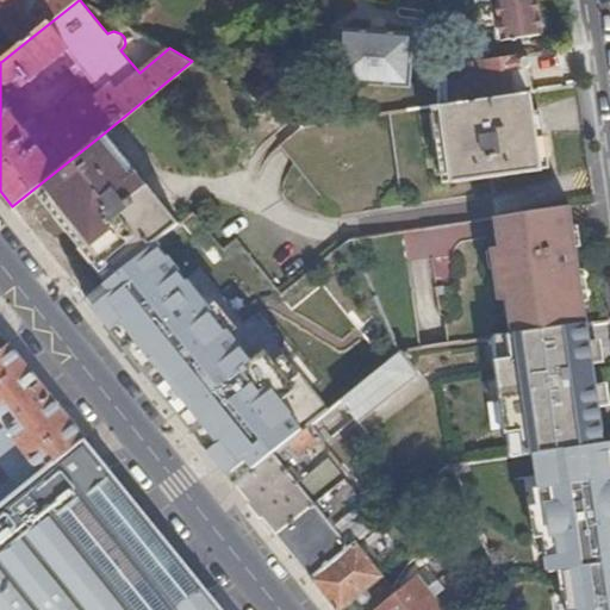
[(0,0),(0,20),(22,45),(79,0),(0,0)]
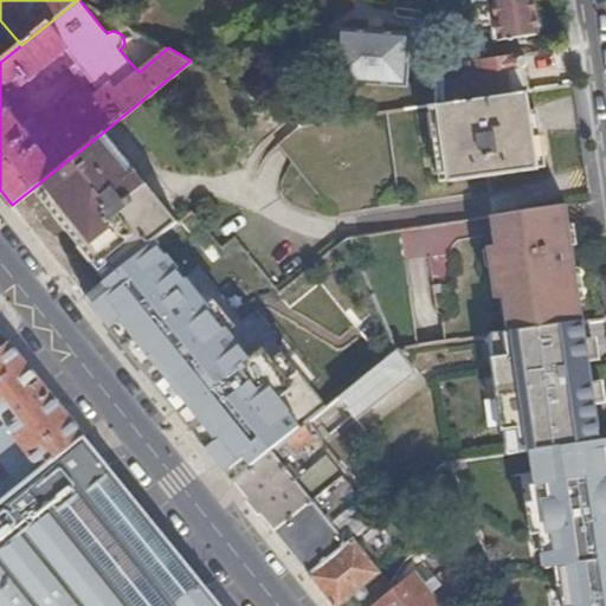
[(414,0),(414,20),(437,20),(437,6),(437,0),(414,0)]
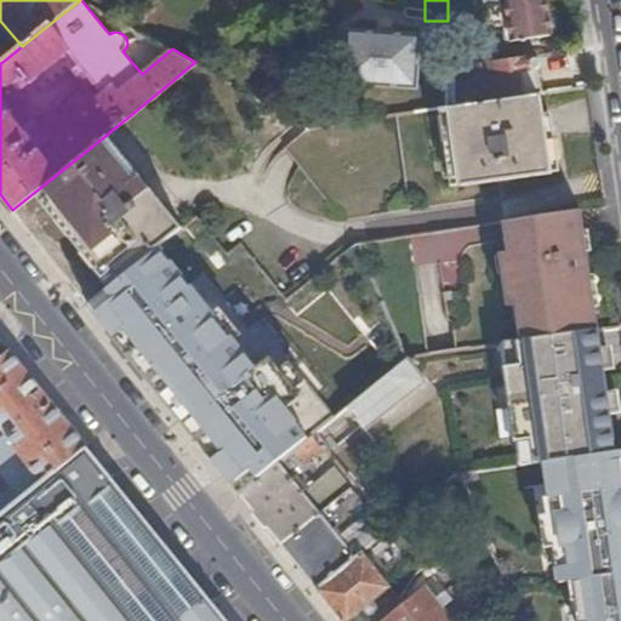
[(551,34),(546,0),(506,0),(510,20),(505,21),(507,40),(551,34)]
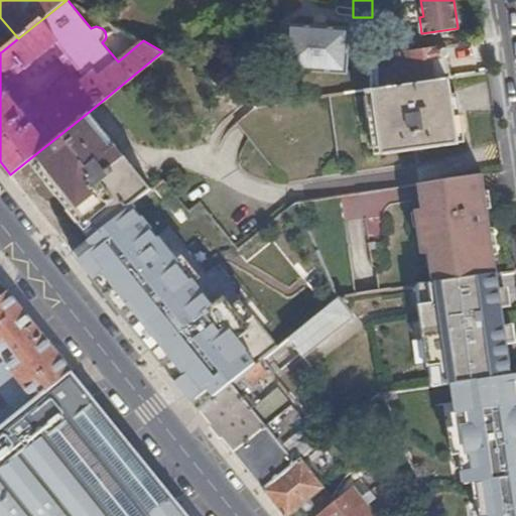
[(107,15),(106,20),(114,24),(115,17),(107,15)]
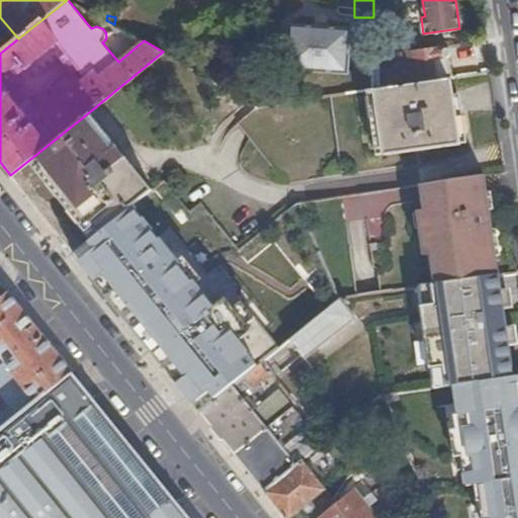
[(347,73),(346,92),(354,91),(355,71),(349,71),(351,28),(290,24),(287,69),(347,73)]
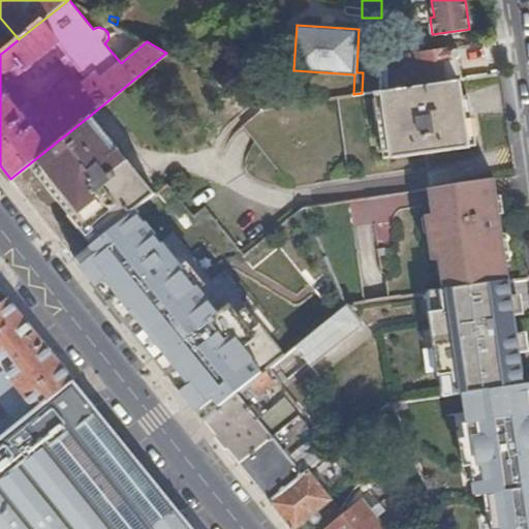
[(462,79),(458,47),(412,54),(413,67),(395,70),(397,81),(415,78),(416,85),(460,79),(462,79)]
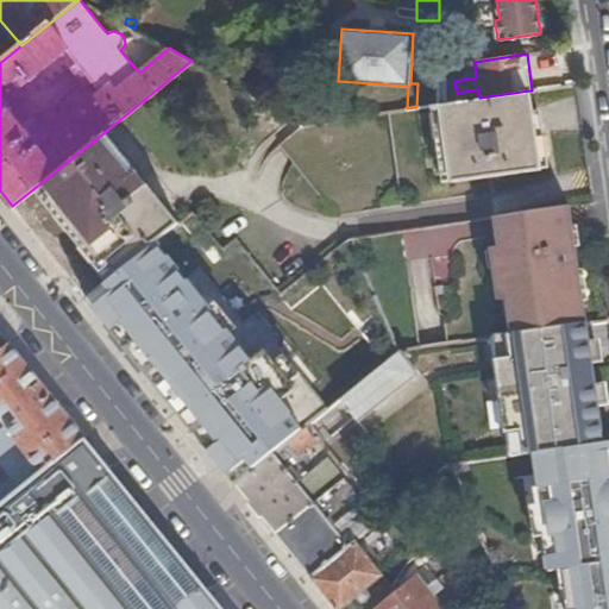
[(426,67),(426,106),(438,104),(439,68),(426,67)]
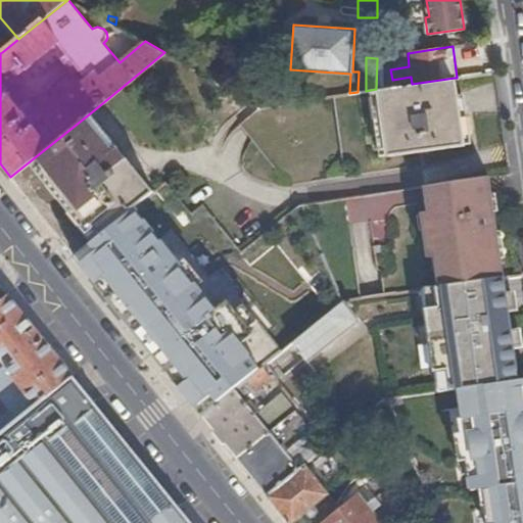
[(455,78),(412,84),(378,89),(388,155),(463,144),(458,106),(449,107),(448,98),(457,97),(455,78)]
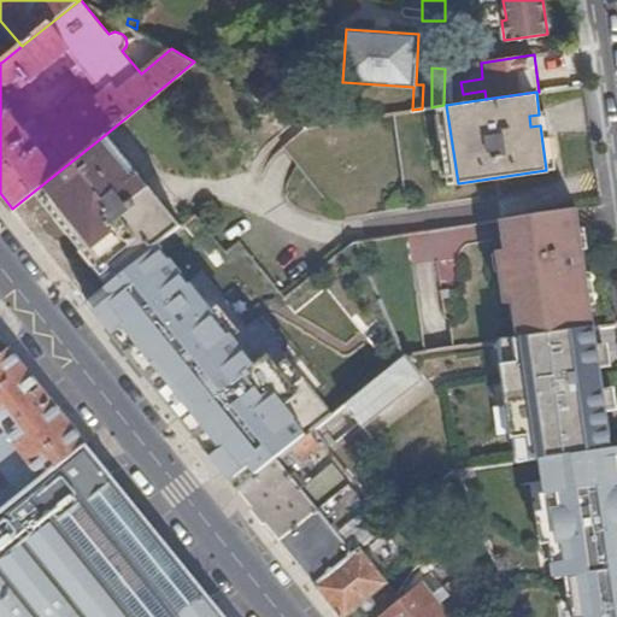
[(540,125),(539,115),(529,116),(530,127),(540,125)]
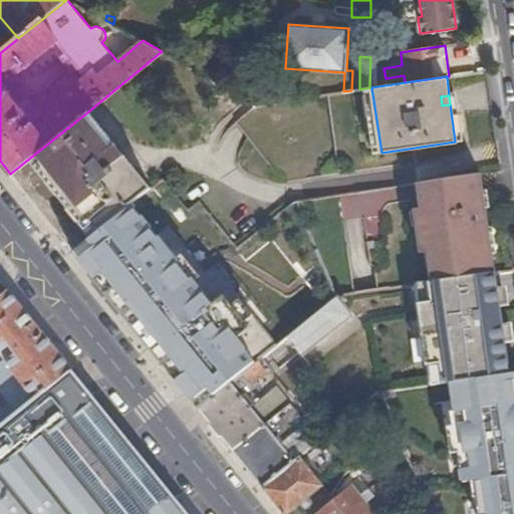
[(150,191),(88,111),(10,174),(36,207),(61,188),(66,194),(68,192),(75,200),(48,221),(73,252),(140,200),(150,191)]
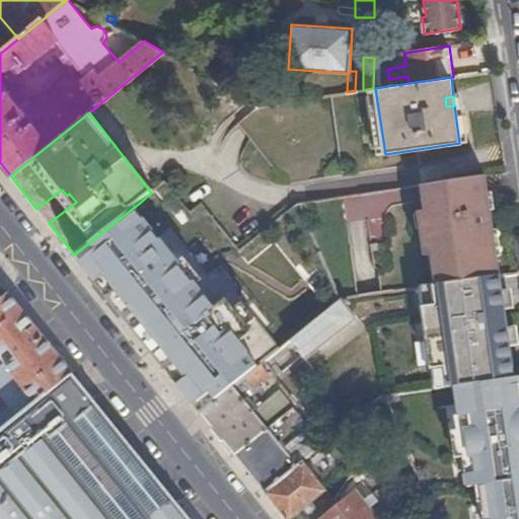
[(489,201),(485,175),(416,186),(418,201),(465,194),(467,210),(473,210),(472,203),(489,201)]
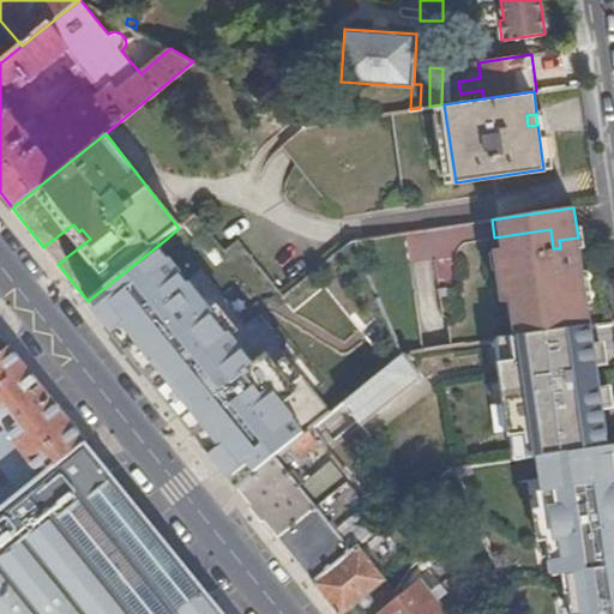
[(73,224),(43,247),(58,264),(90,239),(82,229),(79,232),(73,224)]
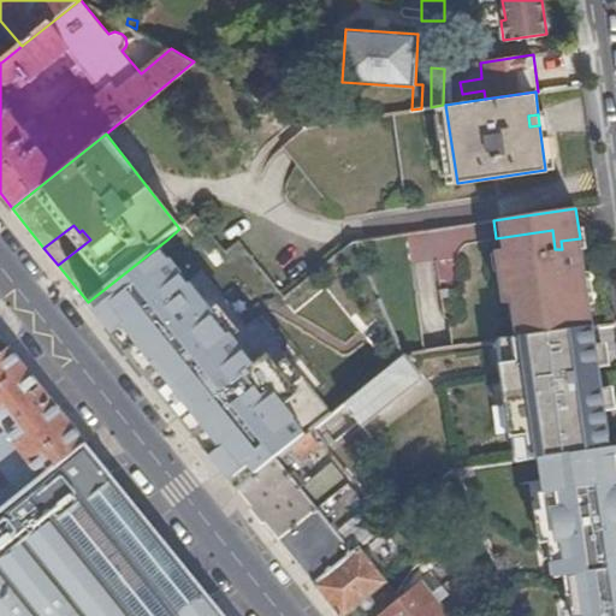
[(593,326),(580,238),(561,241),(562,249),(555,249),(552,230),(496,238),(497,252),(490,253),(497,304),(505,303),(510,338),(515,338),(578,329),(593,326)]
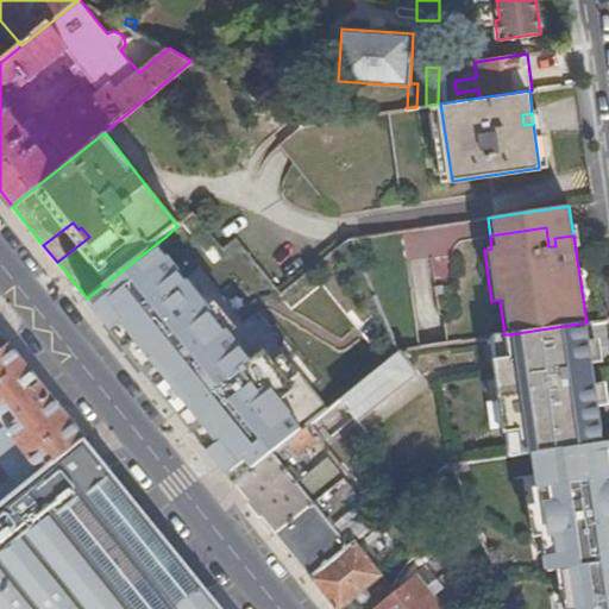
[(199,274),(165,237),(87,299),(117,336),(199,274)]
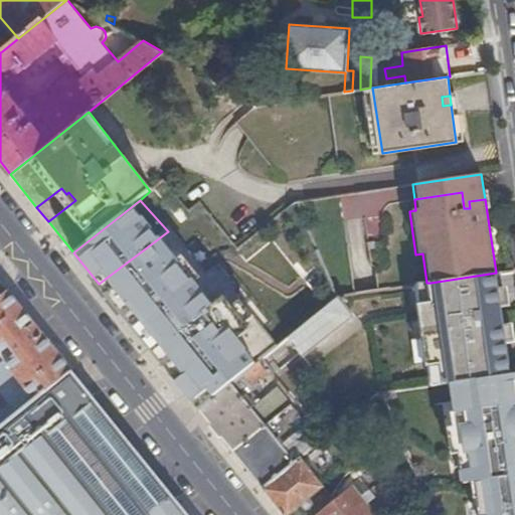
[(202,277),(205,274),(168,231),(99,284),(137,331),(202,277)]
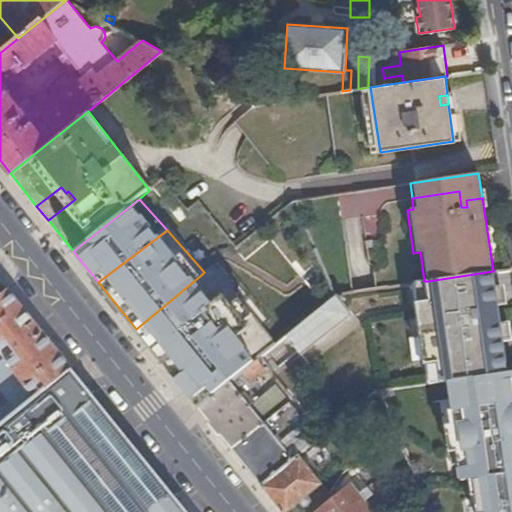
[(511,290),(511,267),(493,271),(480,273),(482,290),(486,294),(511,290)]
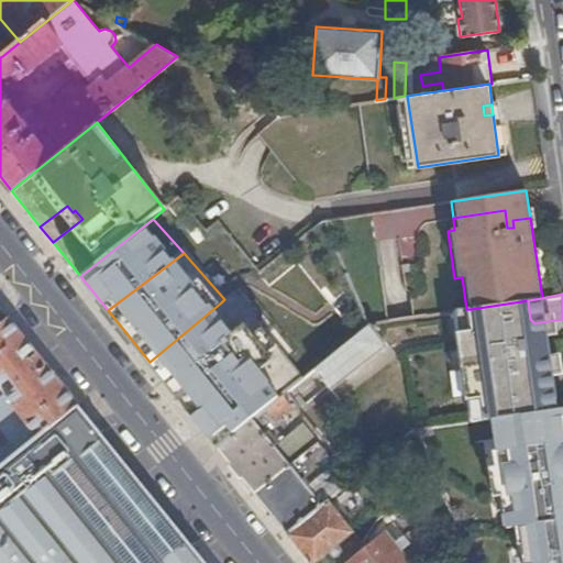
[(240,328),(221,302),(150,362),(184,405),(218,377),(203,359),(240,328)]
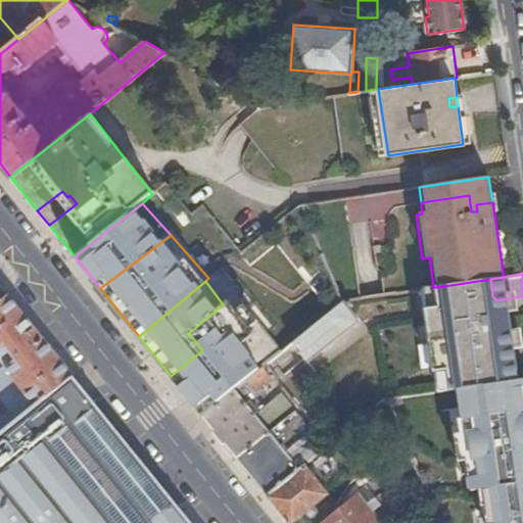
[(0,301),(8,295),(0,284),(0,301)]
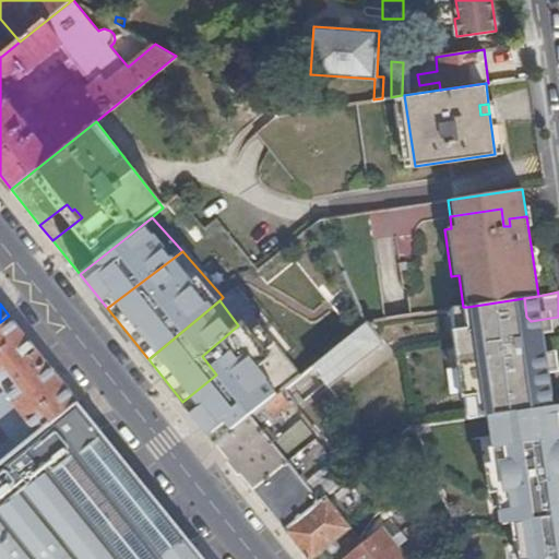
[(467,307),(463,307),(451,309),(452,321),(468,319),(467,307)]
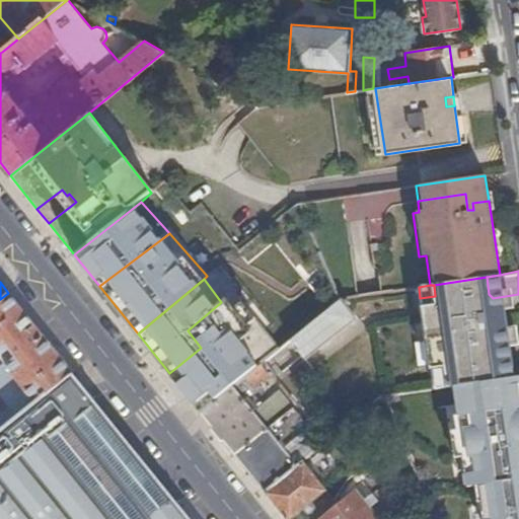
[(0,426),(2,429),(72,372),(8,293),(0,299),(0,355),(10,369),(0,377),(0,390),(11,405),(0,415),(0,426)]
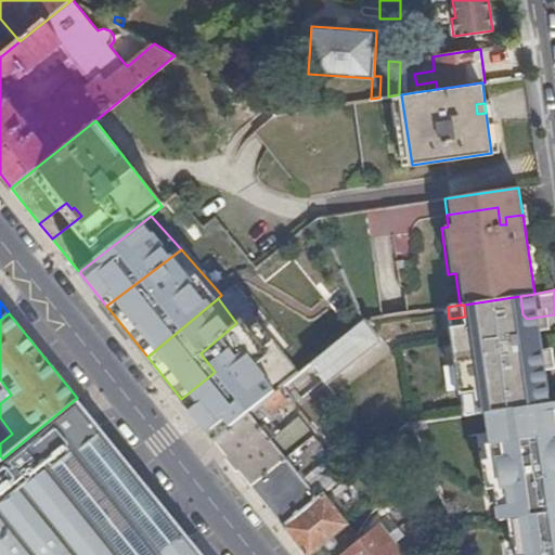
[(366,319),(282,387),(289,396),(293,392),(308,381),(307,378),(318,379),(326,385),(383,340),(366,319)]
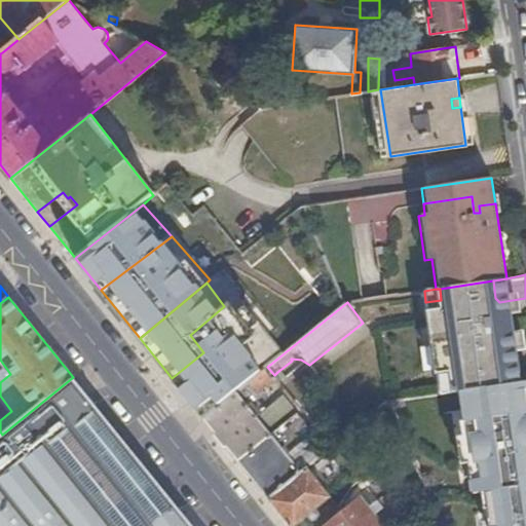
[(525,353),(519,354),(517,352),(514,350),(511,350),(509,351),(506,353),(504,357),(485,360),(479,310),(439,316),(440,320),(433,315),(414,317),(408,324),(409,338),(418,343),(436,341),(442,335),(443,349),(438,350),(433,354),(435,362),(439,365),(463,362),(467,388),(525,379),(525,353)]
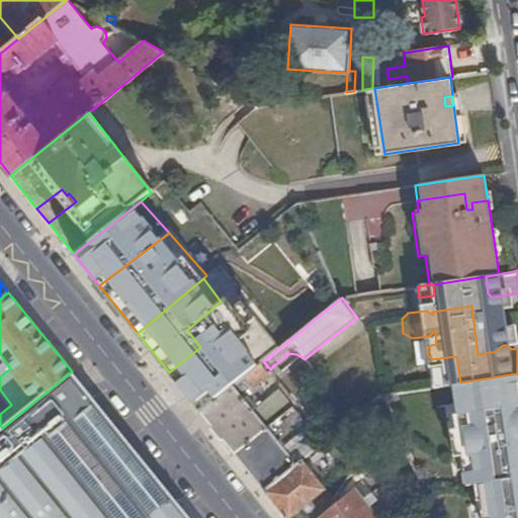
[(235,322),(200,347),(169,372),(200,411),(233,385),(245,376),(260,364),(263,361),(235,322)]
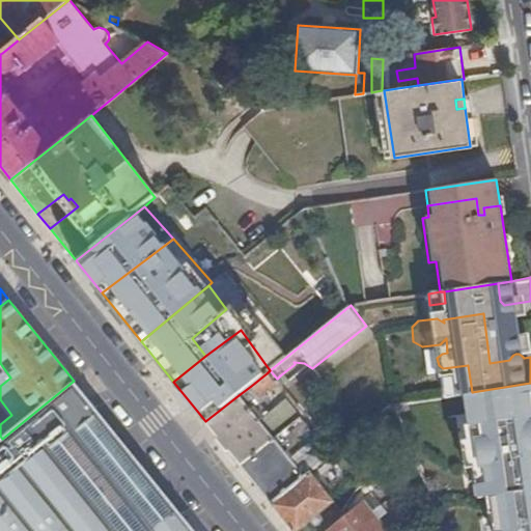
[(267,373),(251,386),(258,394),(273,383),(267,373)]
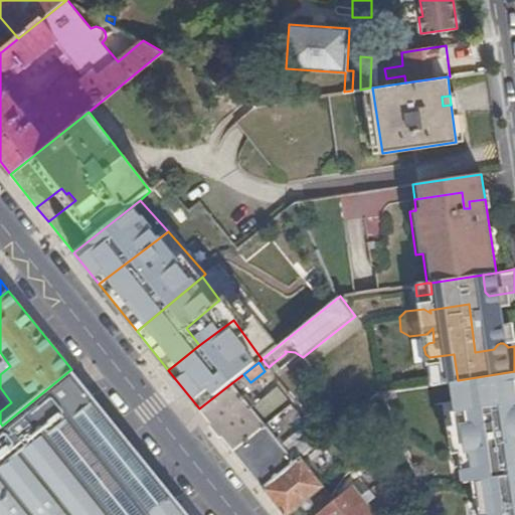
[(0,514),(189,514),(71,369),(2,425),(0,426),(0,514)]
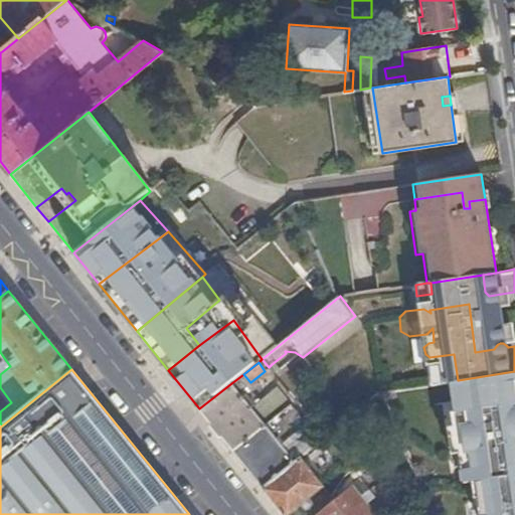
[(243,374),(231,383),(242,397),(247,393),(250,382),(243,374)]
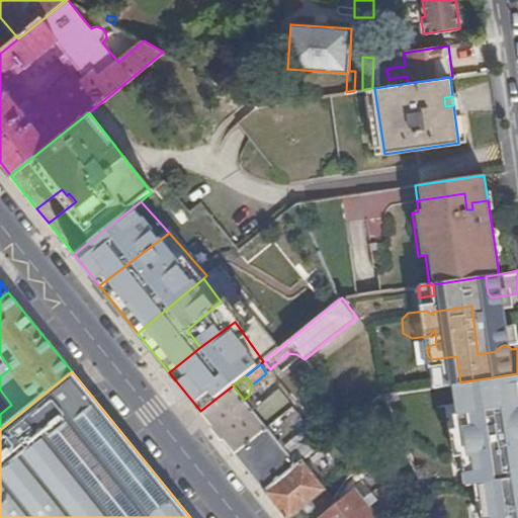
[(233,385),(200,411),(265,490),(325,441),(327,439),(298,403),(266,427),(263,423),(289,402),(279,390),(258,407),(249,396),(244,400),(233,385)]
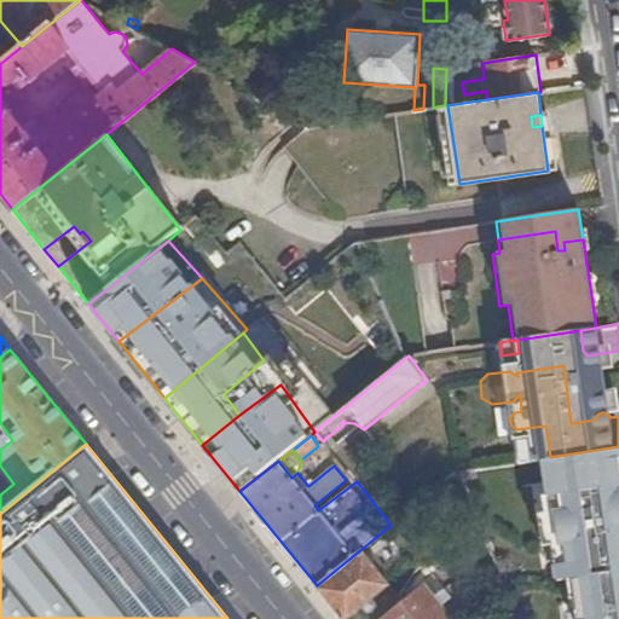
[(479,469),(457,472),(475,515),(490,513),(479,469)]
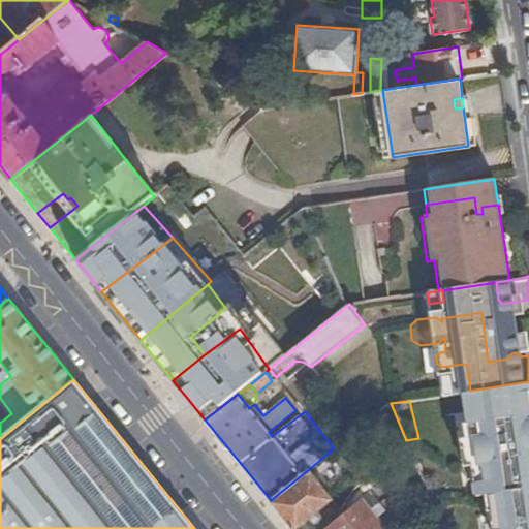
[(478,440),(486,493),(528,486),(528,468),(523,469),(521,458),(522,458),(516,412),(463,419),(466,442),(478,440)]
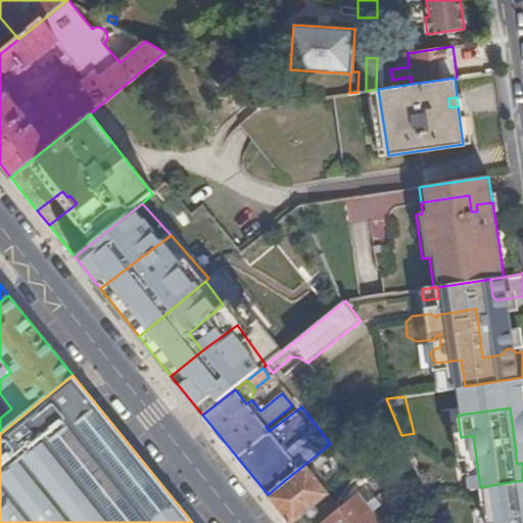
[(328,445),(268,494),(289,522),(292,522),(329,493),(310,470),(313,467),(314,468),(323,461),(326,464),(335,456),(328,445)]
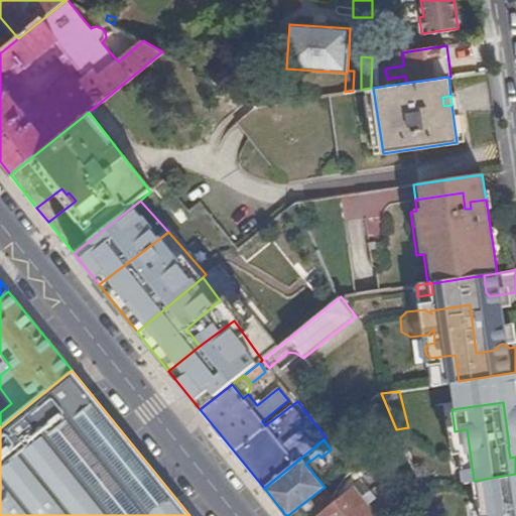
[(515,474),(474,481),(476,498),(504,493),(506,506),(515,504),(515,474)]
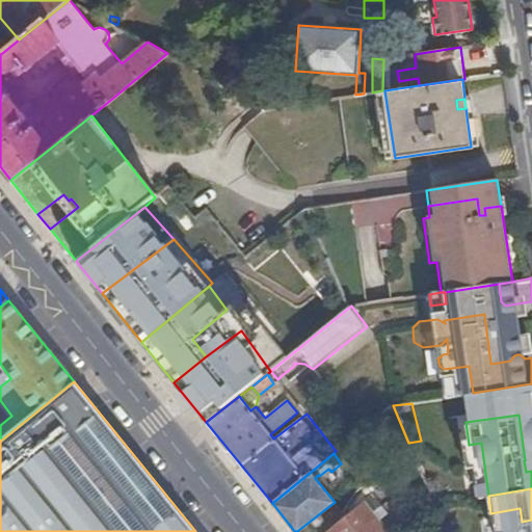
[(363,503),(328,531),(388,531),(401,522),(384,502),(371,512),(363,503)]
